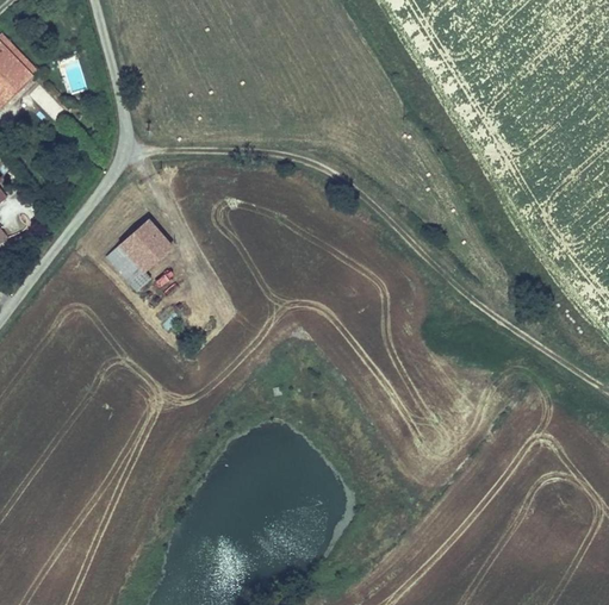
[(1,30),(0,31),(0,42),(32,78),(38,72),(1,30)]
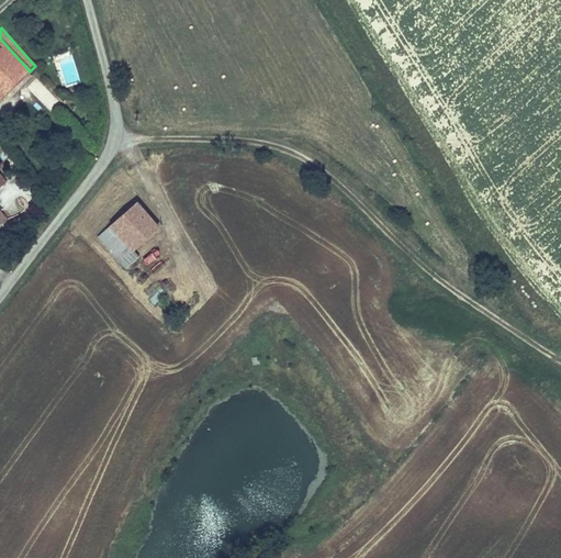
[(0,96),(1,97),(30,71),(0,38),(0,96)]
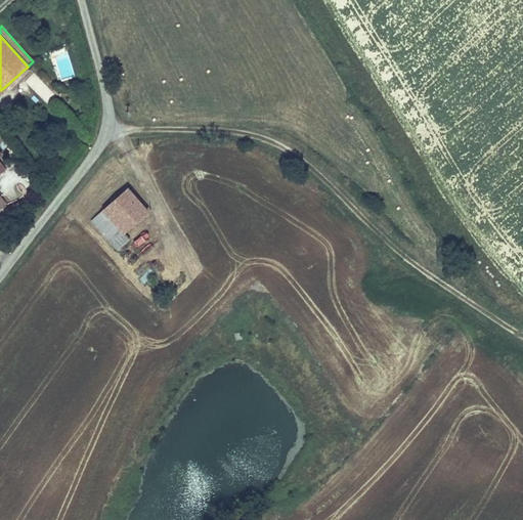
[(56,76),(74,74),(69,45),(52,47),(56,76)]
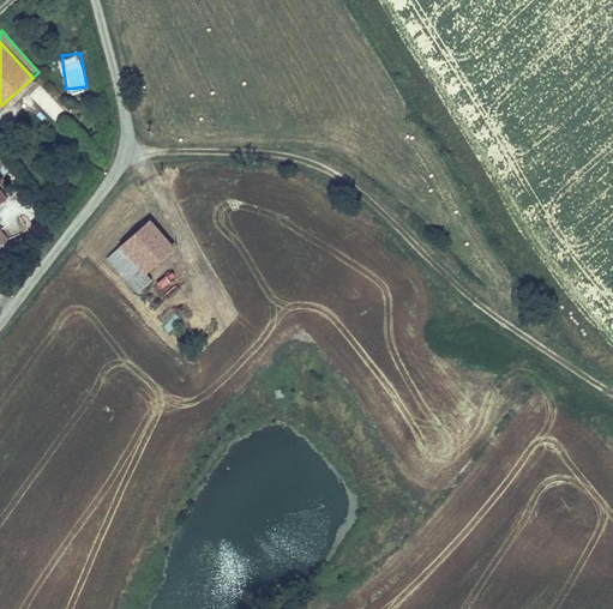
[(149,270),(175,248),(150,219),(109,255),(138,289),(152,276),(149,270)]
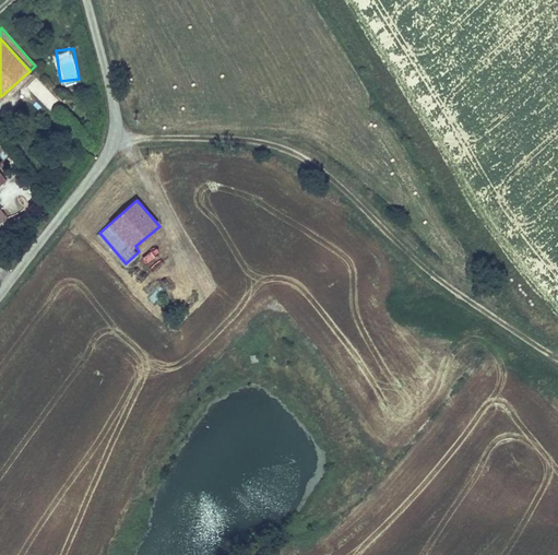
[(156,299),(166,288),(159,282),(150,293),(156,299)]
